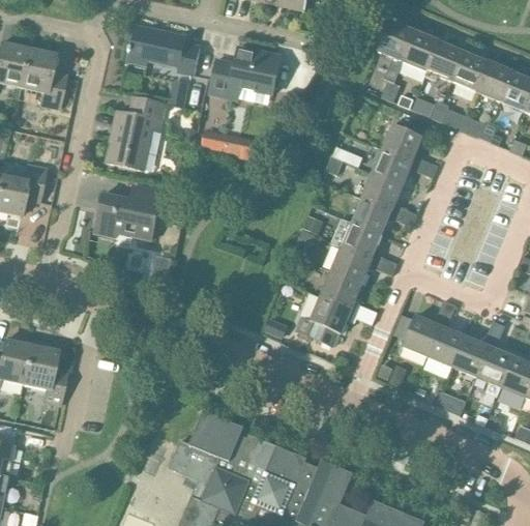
[(257,0),(304,10),(305,0),(257,0)]
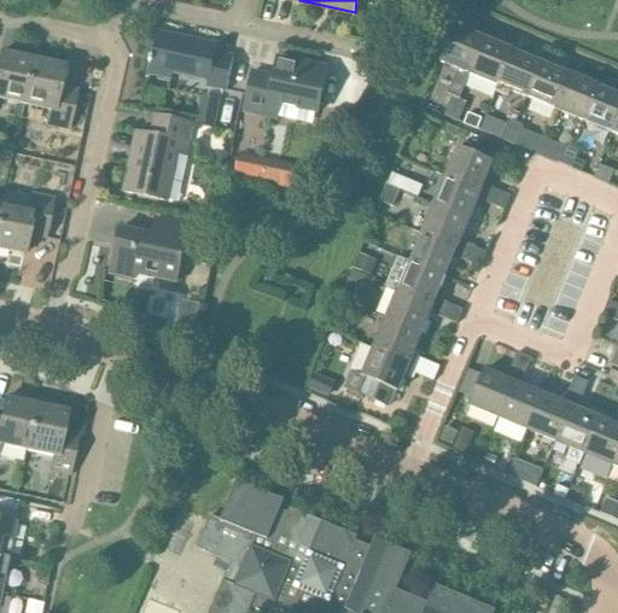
[(448,91),(452,93),(459,95),(470,70),(484,35),(455,23),(441,58),(458,66),(448,91)]
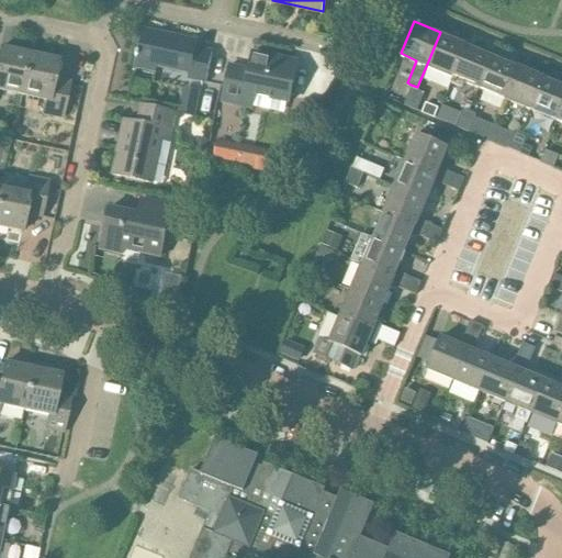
[(205,79),(208,70),(212,48),(195,45),(198,37),(143,25),(138,48),(136,48),(135,53),(137,53),(135,65),(156,69),(158,60),(190,68),(188,76),(205,79)]
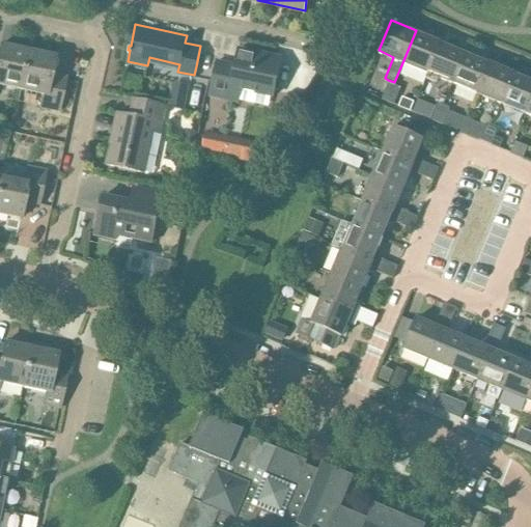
[(427,71),(440,40),(416,30),(403,60),(427,71)]
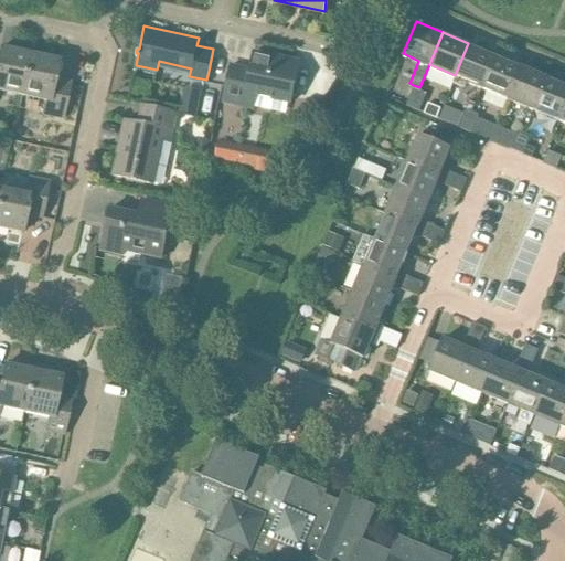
[(468,43),(455,75),(481,86),(494,53),(468,43)]
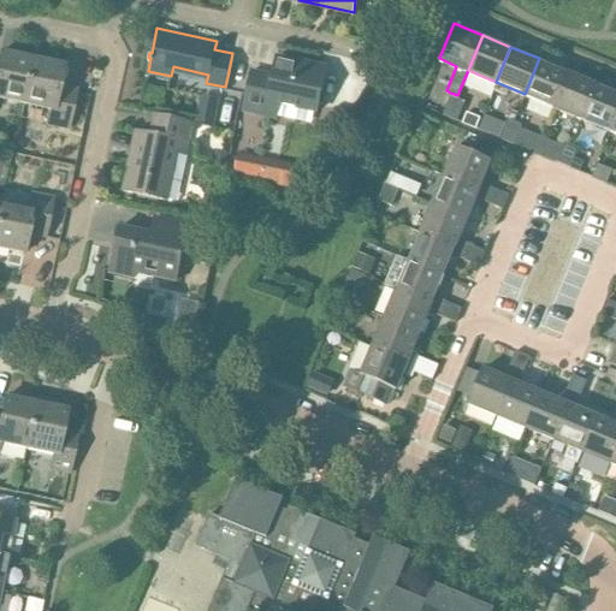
[(0,96),(22,101),(31,55),(0,48),(0,96)]
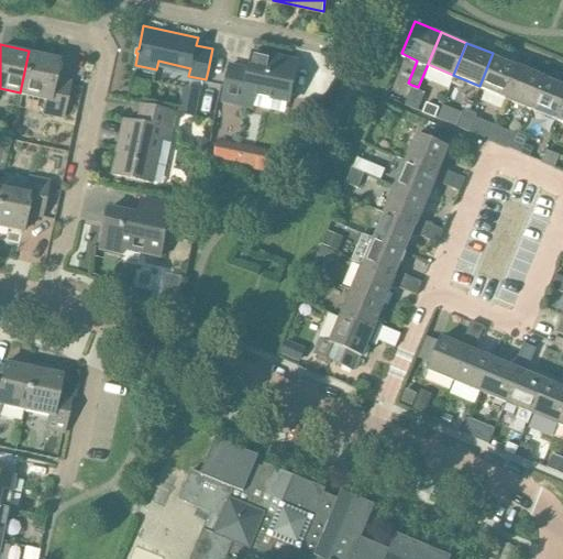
[(222,98),(235,100),(254,105),(256,91),(289,99),(298,58),(253,50),(247,73),(229,68),(222,98)]
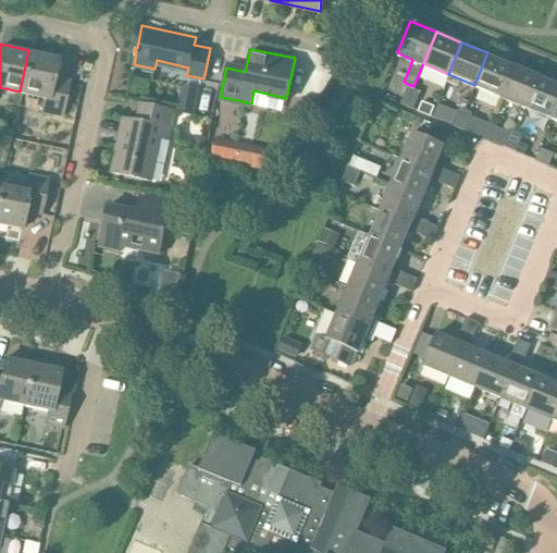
[(45,96),(42,110),(61,113),(69,78),(53,75),(57,57),(28,50),(20,91),(45,96)]
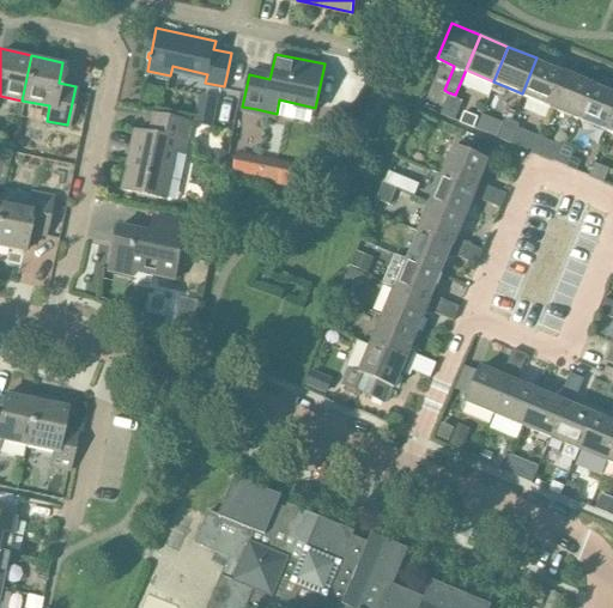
[(536,58),(522,93),(551,105),(565,70),(536,58)]
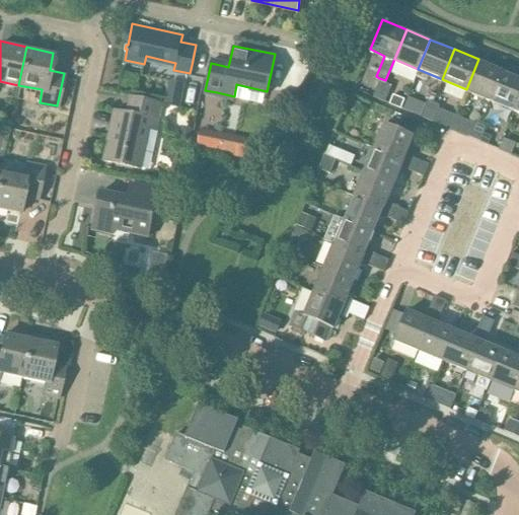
[(478,59),(466,89),(490,98),(502,69),(478,59)]
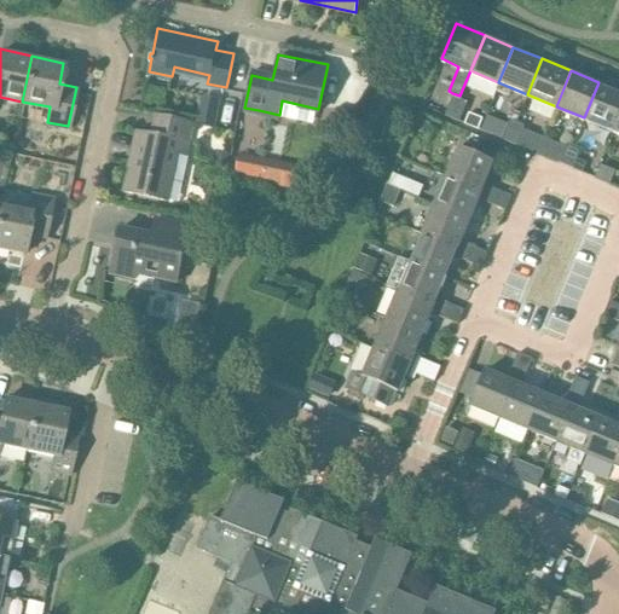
[(618,90),(599,82),(584,117),(613,129),(618,115),(618,90)]
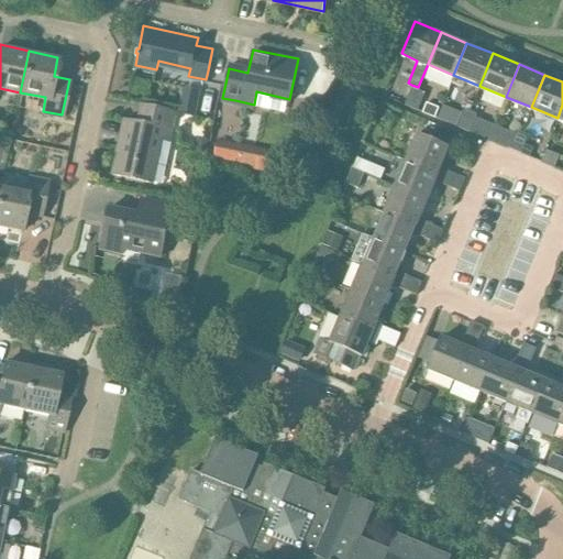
[(184,85),(178,110),(195,113),(200,88),(184,85)]
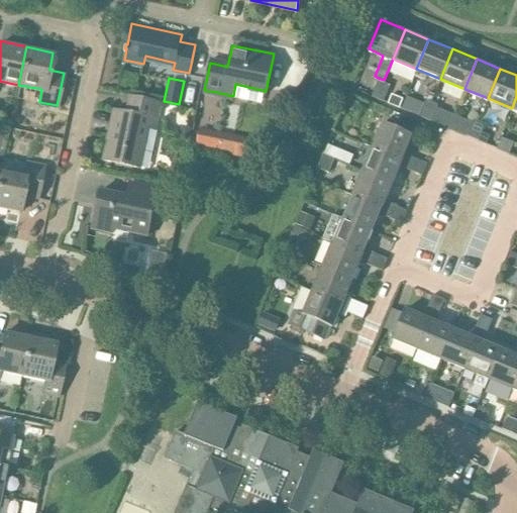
[(375,86),(387,91),(390,83),(384,80),(378,78),(375,86)]
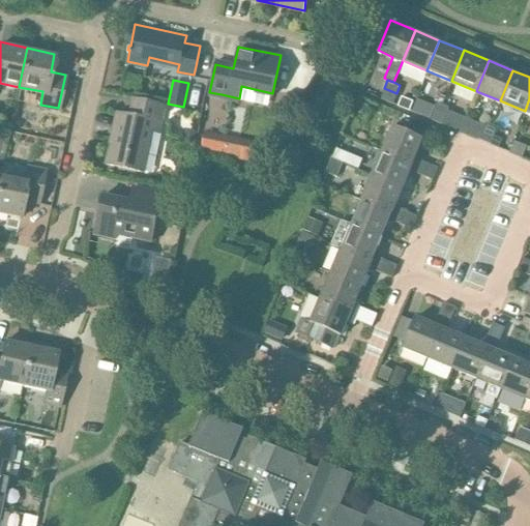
[(384,88),(381,96),(393,101),(396,93),(384,88)]
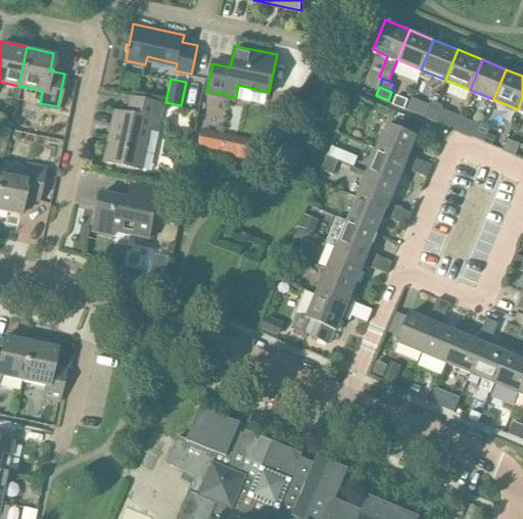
[(405,107),(409,98),(396,93),(391,102),(405,107)]
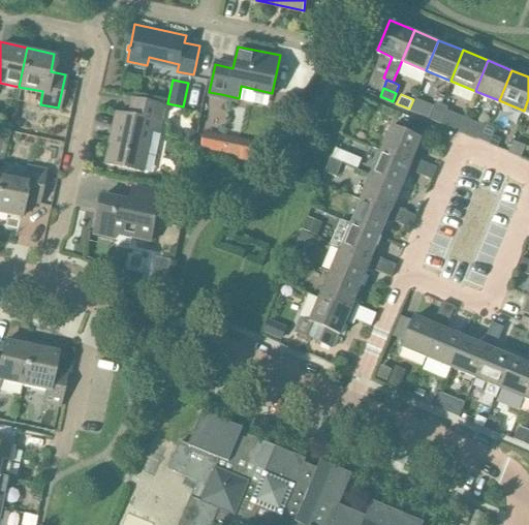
[(105,161),(143,170),(152,128),(159,129),(165,102),(132,95),(129,113),(116,110),(105,161)]
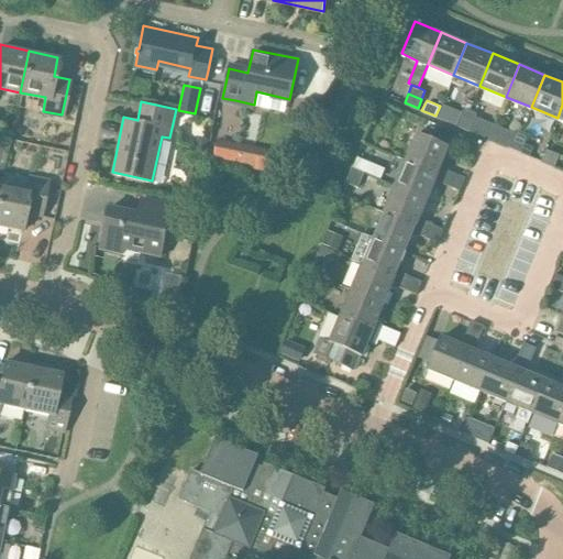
[(384,106),(379,117),(388,120),(392,109),(384,106)]
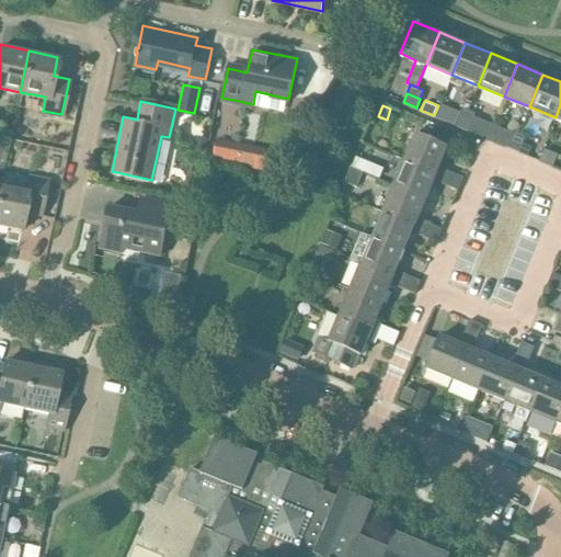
[(458,114),(471,120),(474,111),(462,105),(458,114)]
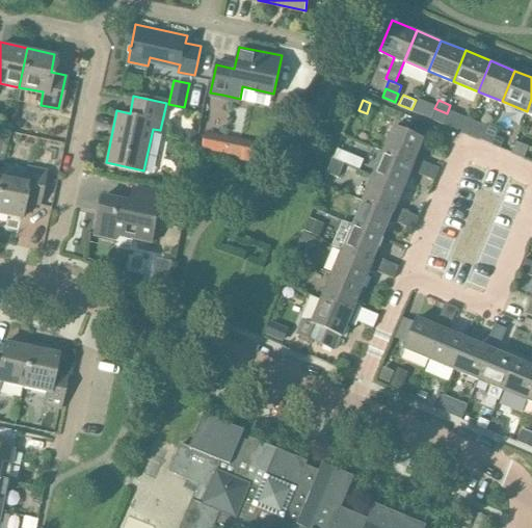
[(447,113),(434,108),(431,116),(444,122),(447,113)]
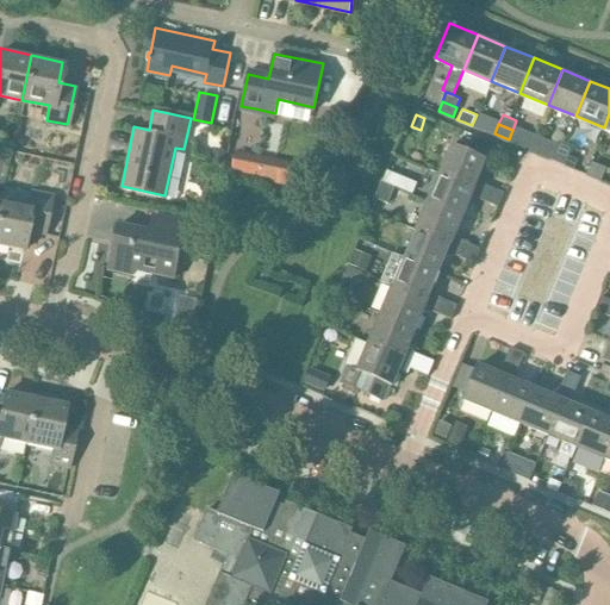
[(555,148),(568,154),(573,144),(559,138),(555,148)]
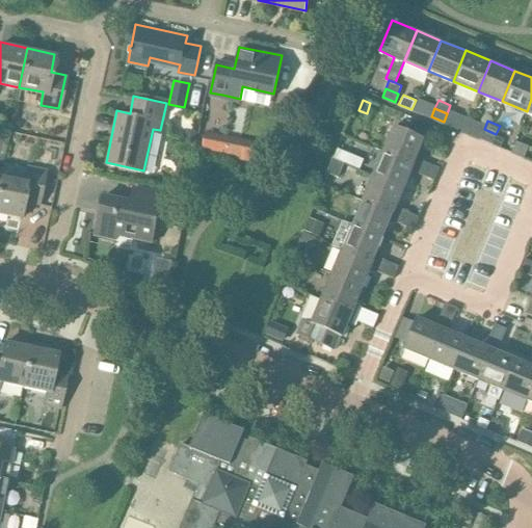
[(421,164),(423,158),(418,152),(425,137),(394,124),(383,149),(421,164)]
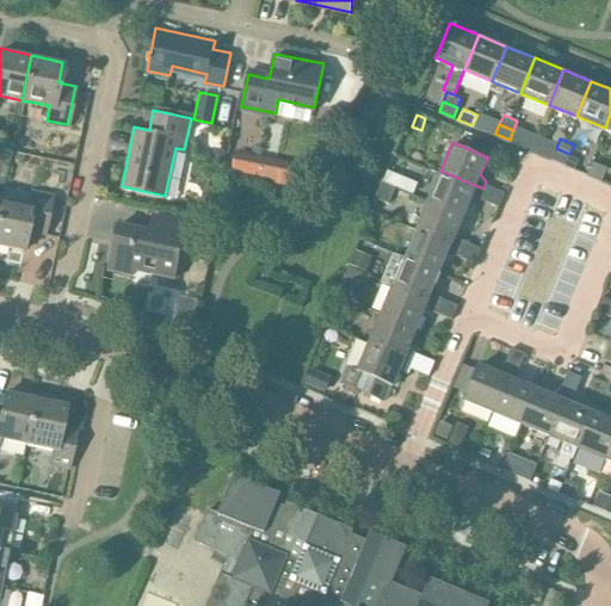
[(213,144),(210,159),(223,161),(227,147),(213,144)]
